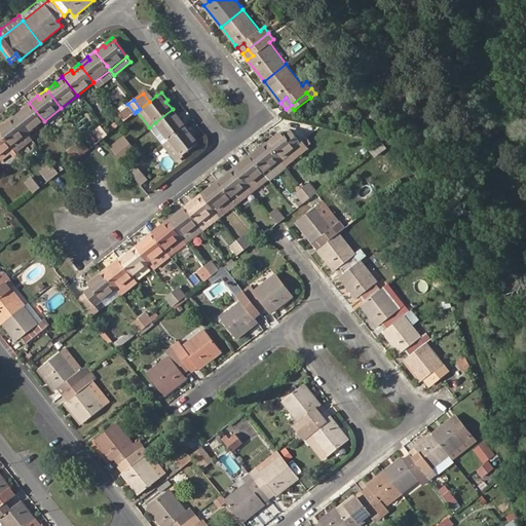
[(173,109),(175,108),(167,100),(165,102),(173,109)]
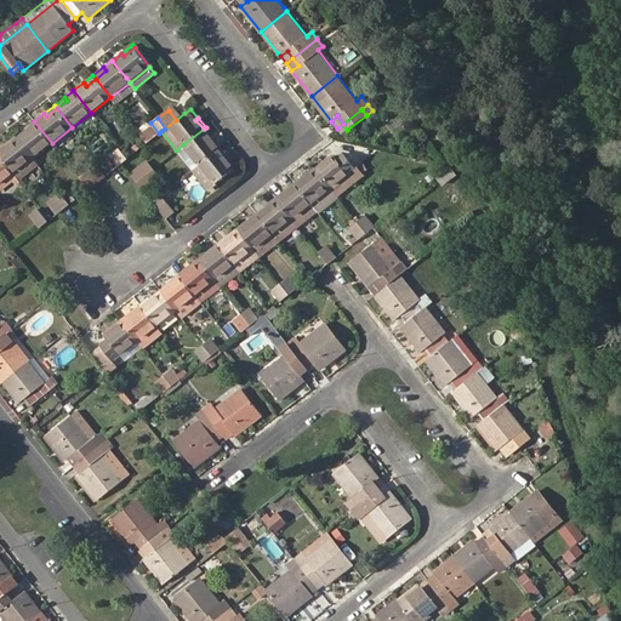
[(33,158),(52,143),(34,121),(24,129),(27,131),(17,138),(33,158)]
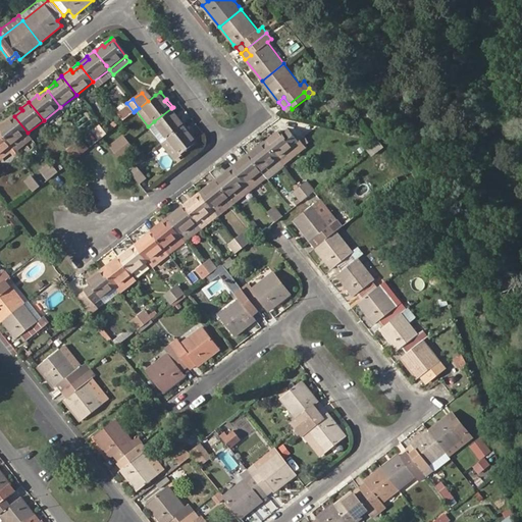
[(288,113),(292,109),(289,104),(283,108),(288,113)]
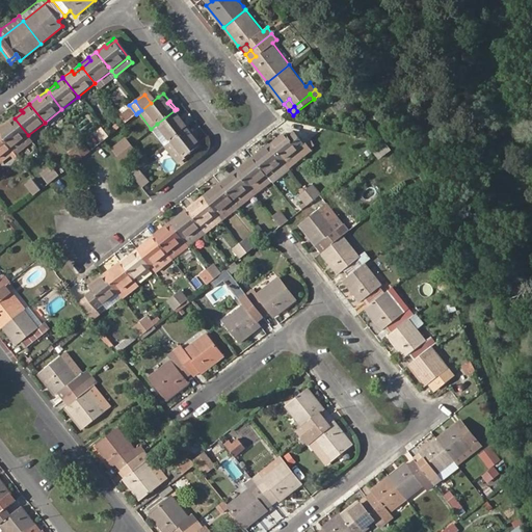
[(45,123),(49,128),(67,114),(64,112),(61,109),(45,123)]
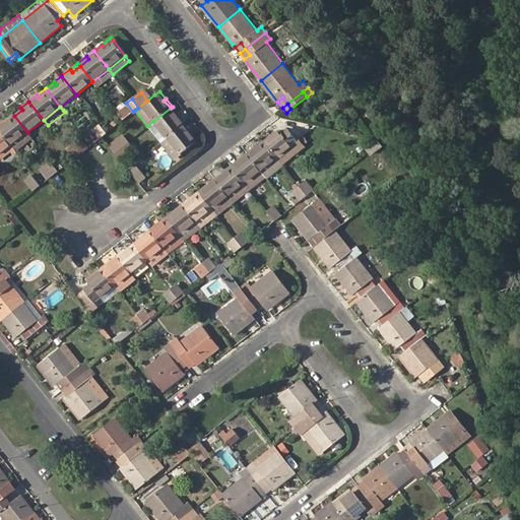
[(160,122),(171,135),(185,123),(179,115),(177,117),(171,108),(153,121),(157,125),(160,122)]
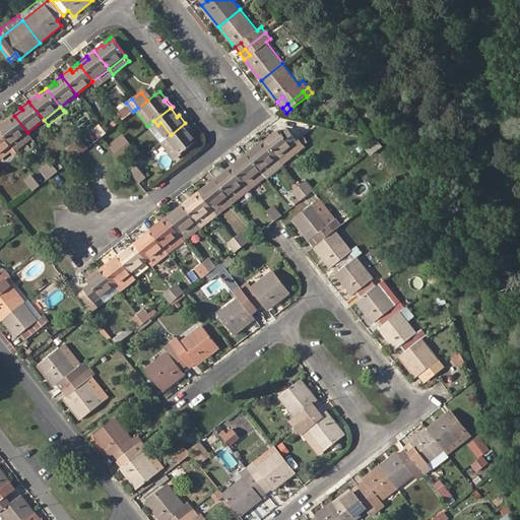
[(33,139),(27,132),(14,116),(6,123),(4,120),(0,123),(0,130),(14,148),(16,151),(33,139)]
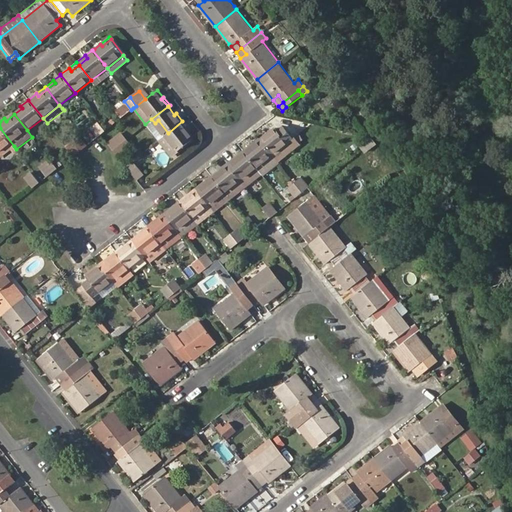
[(170,156),(174,153),(193,138),(186,131),(188,129),(188,128),(182,121),(168,133),(158,140),(170,156)]
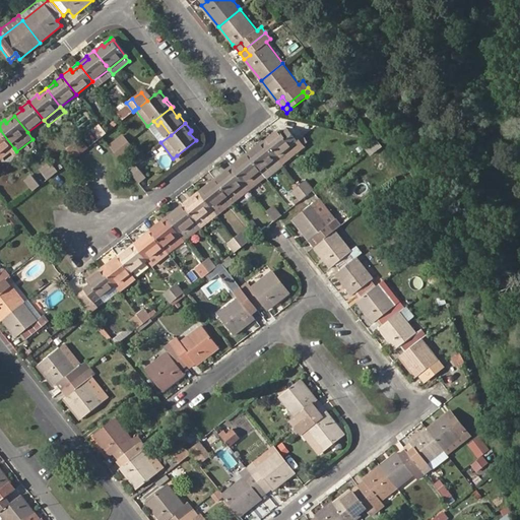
[(103,136),(107,132),(100,125),(93,130),(100,137),(103,136)]
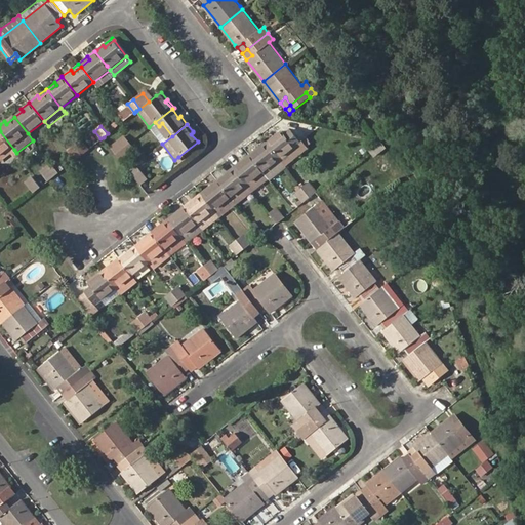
[(283,133),(281,131),(268,143),(280,159),(300,143),(289,129),(283,133)]
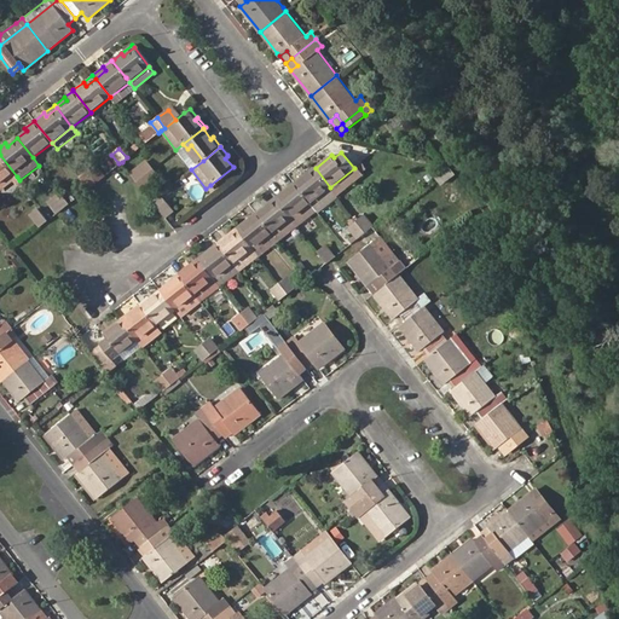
[(0,190),(17,177),(0,155),(0,190)]
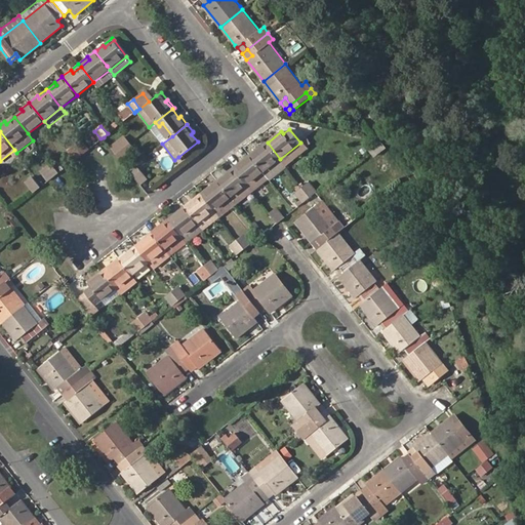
[(198,142),(200,140),(193,132),(191,134),(198,142)]
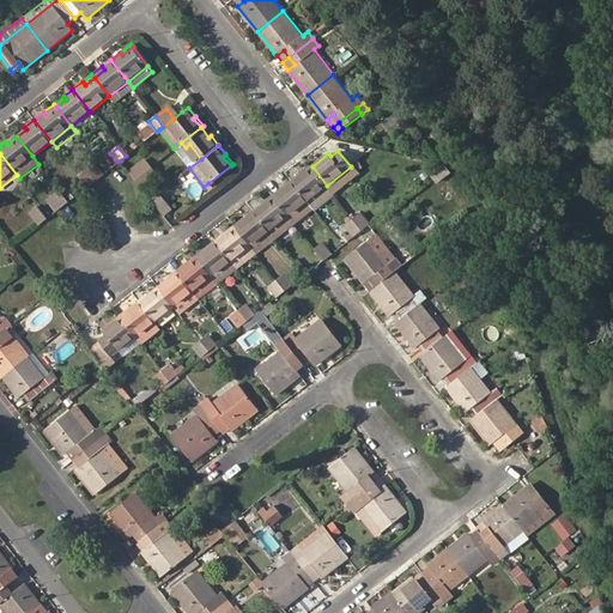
[(129,171),(135,180),(152,167),(146,158),(129,171)]
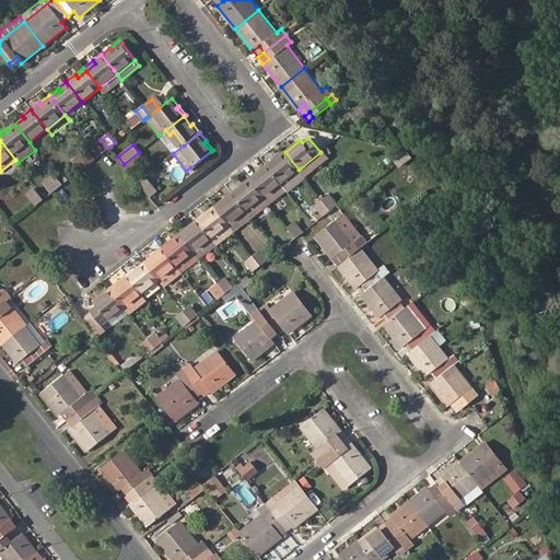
[(392,161),(398,168),(412,158),(406,150),(392,161)]
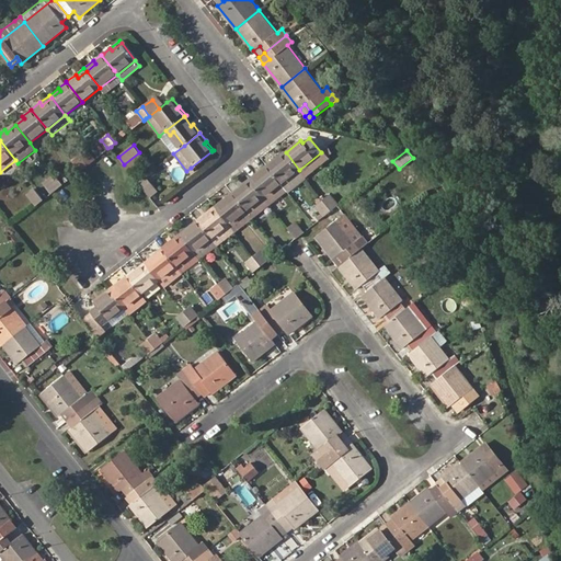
[(328,161),(330,159),(323,151),(321,152),(328,161)]
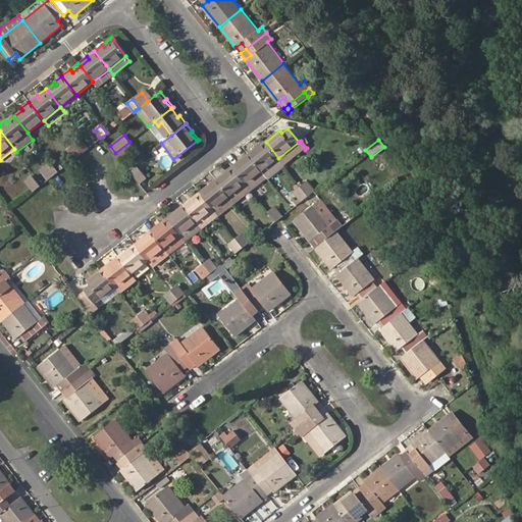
[(115,153),(121,159),(135,149),(129,142),(115,153)]
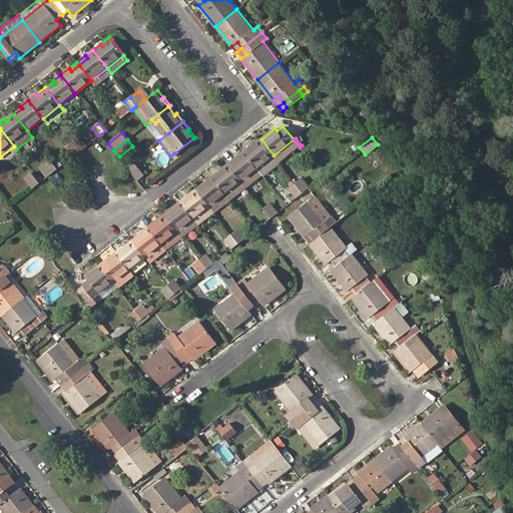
[(264,173),(279,161),(274,155),(262,139),(253,145),(252,144),(244,150),(251,159),(259,167),(263,172),(264,173)]
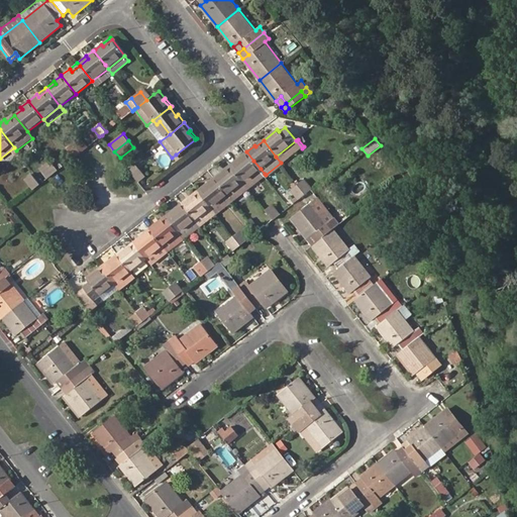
[(281,163),(282,165),(302,148),(296,140),(276,157),(281,163)]
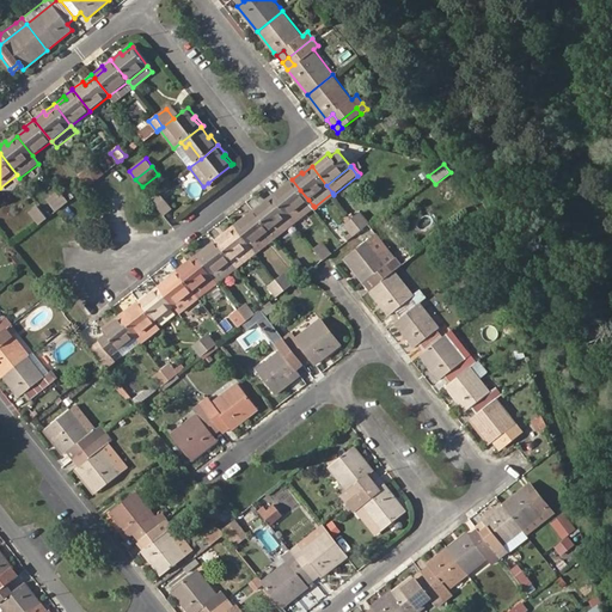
[(86,187),(93,181),(85,170),(78,176),(86,187)]
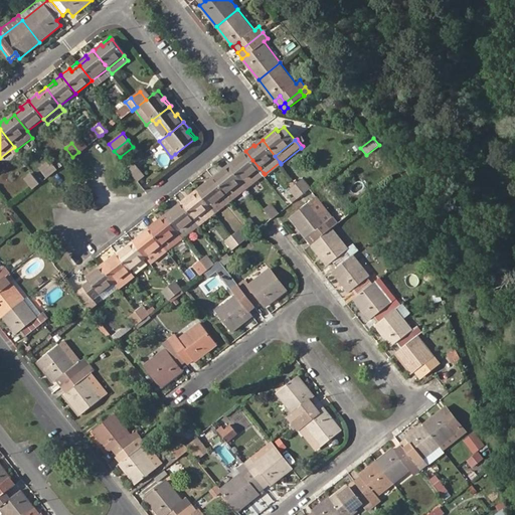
[(238,157),(239,158),(229,166),(234,172),(242,181),(260,168),(252,160),(245,151),(238,157)]
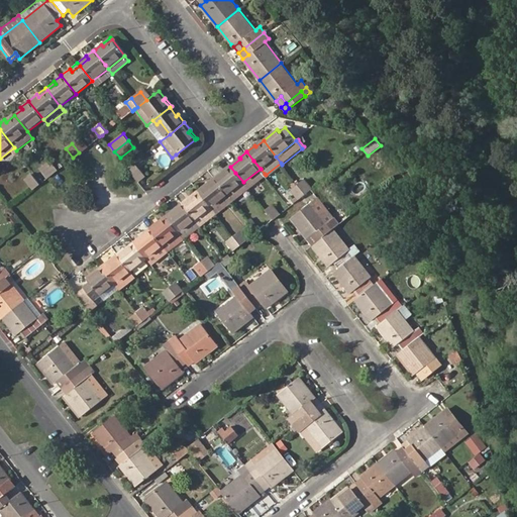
[(52,175),(58,170),(48,159),(42,164),(52,175)]
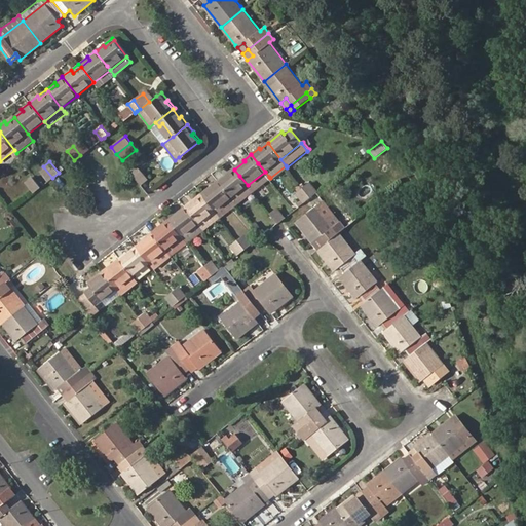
[(138,181),(145,176),(137,164),(129,171),(138,181)]
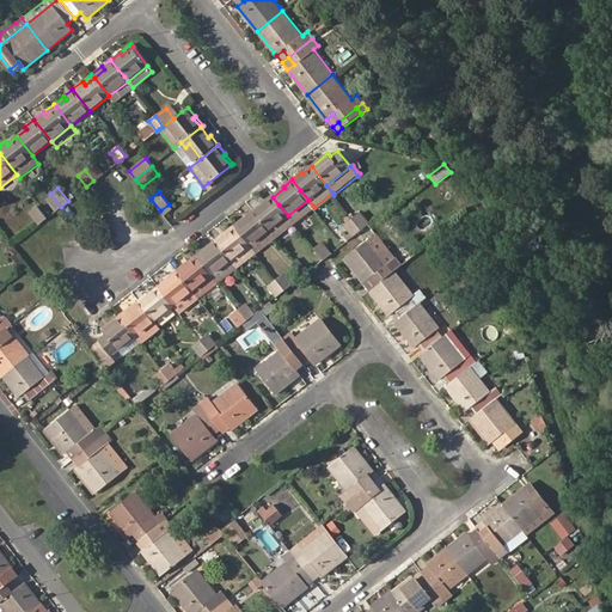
[(55,210),(61,207),(50,194),(46,197),(55,210)]
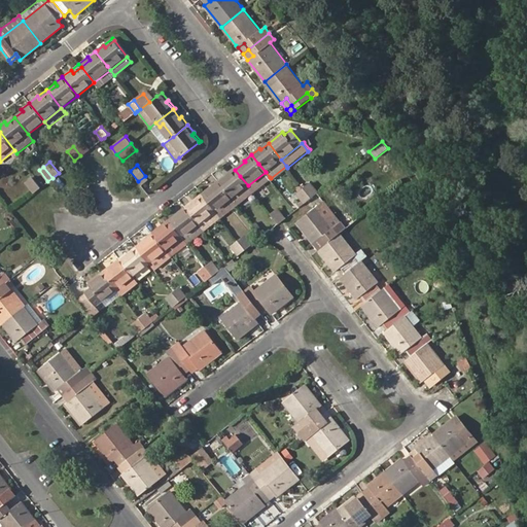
[(237,205),(253,192),(248,185),(240,176),(235,170),(227,176),(225,174),(217,181),(237,205)]
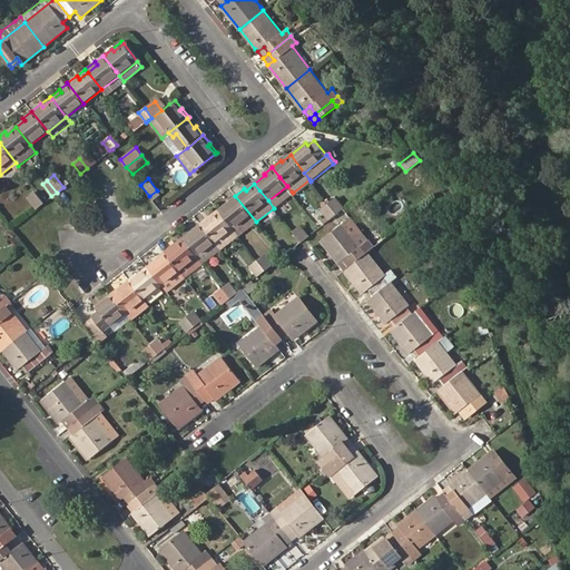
[(274,208),(293,193),(292,192),(287,186),(268,200),(274,208)]
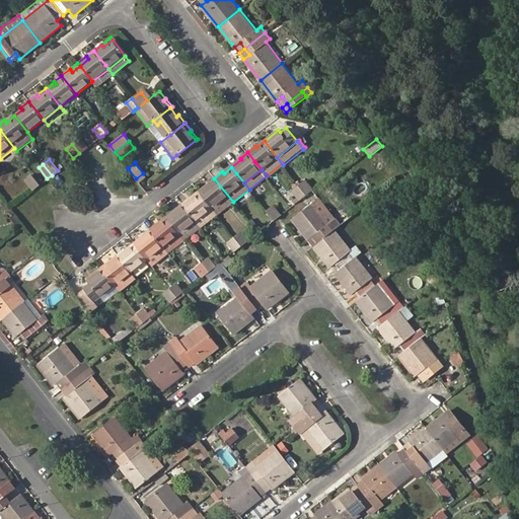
[(32,190),(40,184),(30,173),(24,179),(32,190)]
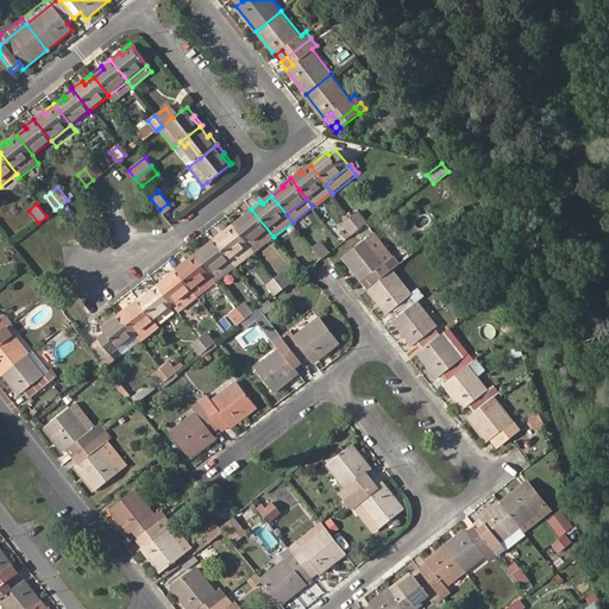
[(159,209),(163,213),(170,207),(168,203),(159,209)]
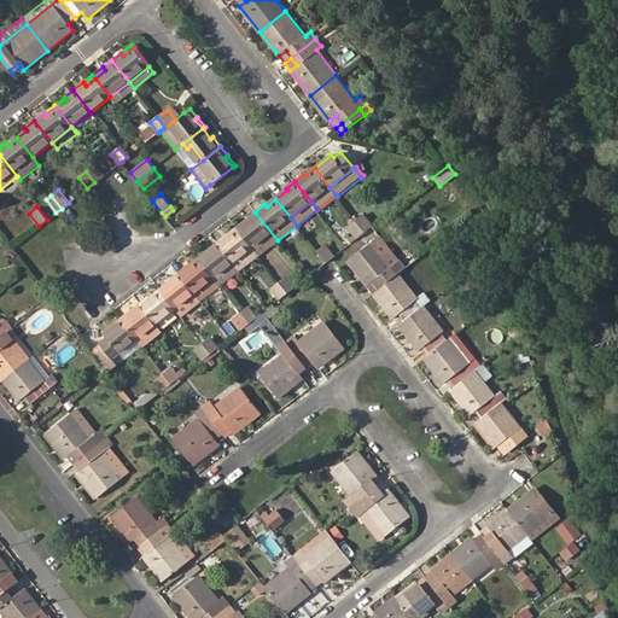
[(246,220),(248,222),(238,229),(258,255),(278,240),(255,213),(246,220)]
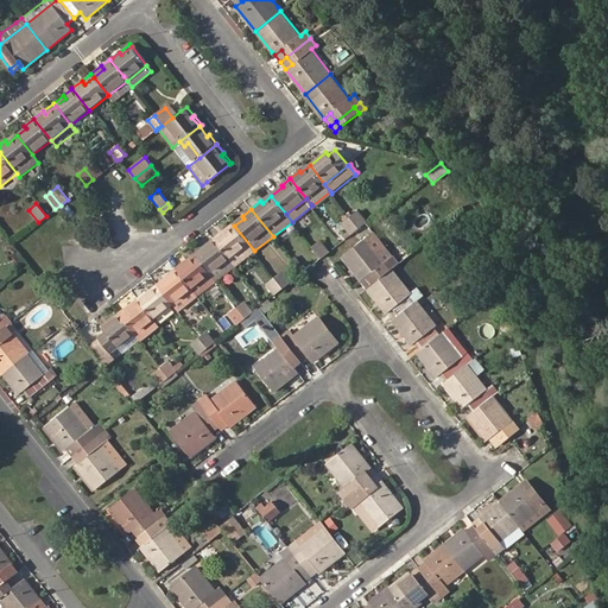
[(359,228),(366,222),(358,210),(349,216),(359,228)]
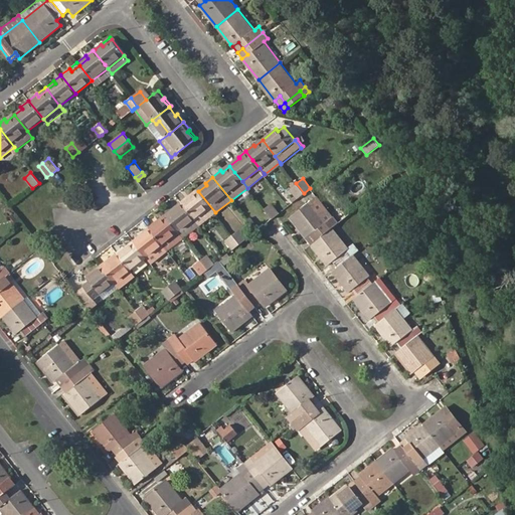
[(290,188),(298,198),(304,193),(296,183),(290,188)]
